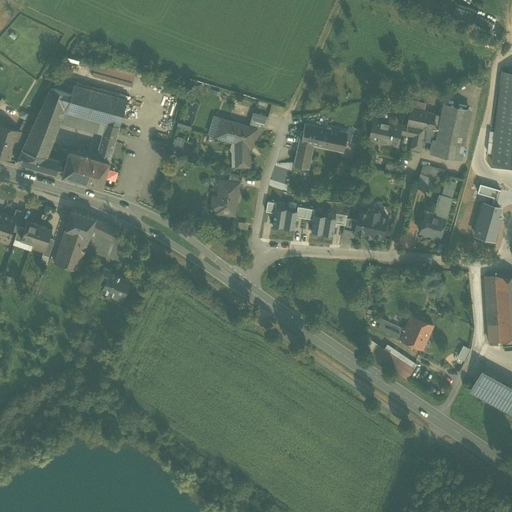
[(511,163),(511,72),(503,72),(492,162),(511,163)]
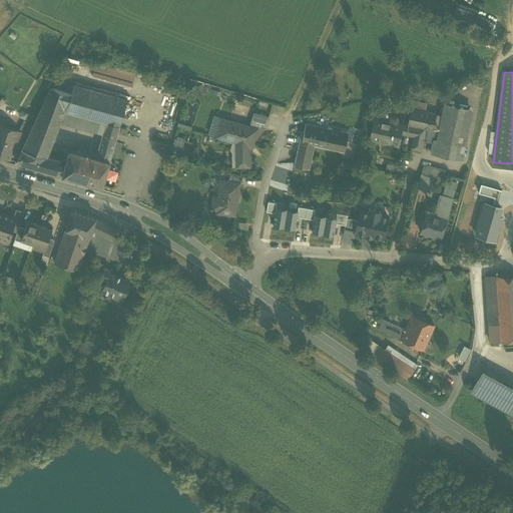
[(487,81),(480,80),(481,74),(472,77),(470,84),(485,88),(487,81)]
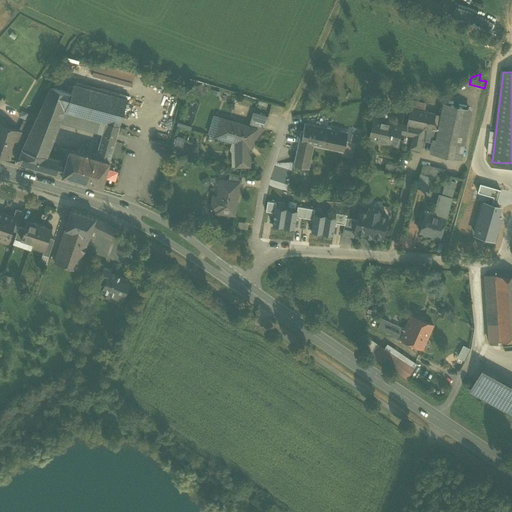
[(21,150),(47,157),(64,111),(74,85),(50,87),(32,126),(28,134),(21,150)]
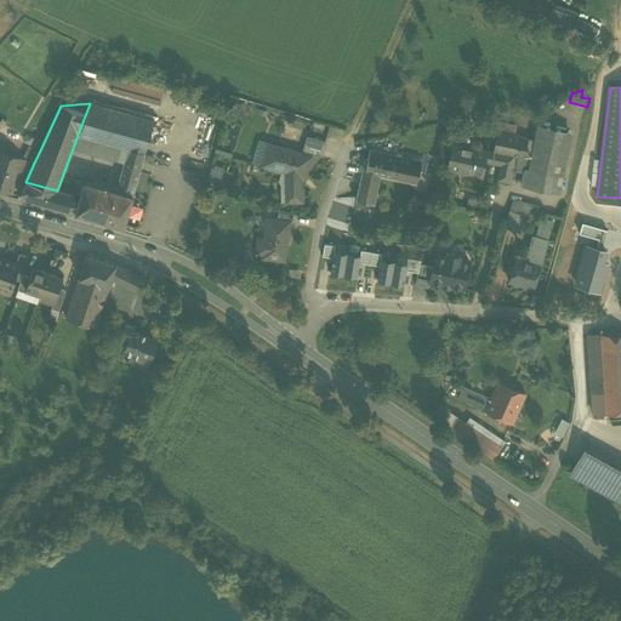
[(153,123),(90,103),(78,135),(127,149),(144,153),(153,123)]
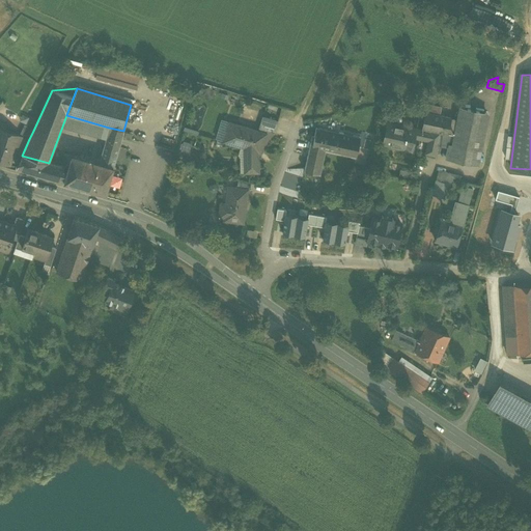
[(430,133),(428,140),(426,154),(436,155),(438,145),(447,147),(448,144),(452,145),(456,119),(439,116),(440,108),(427,105),(422,131),(430,133)]
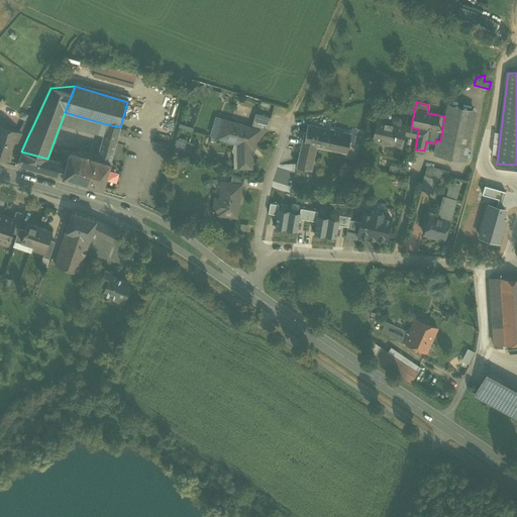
[(446,105),(444,116),(440,141),(436,140),(435,143),(433,153),(463,160),(474,111),(446,105)]
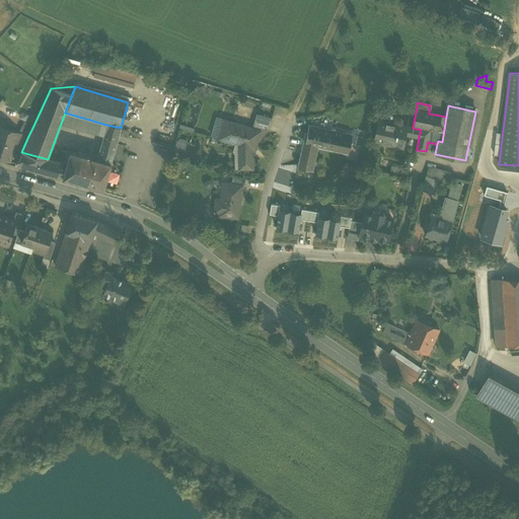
[(252,126),(262,129),(267,131),(271,120),(256,115),(252,126)]
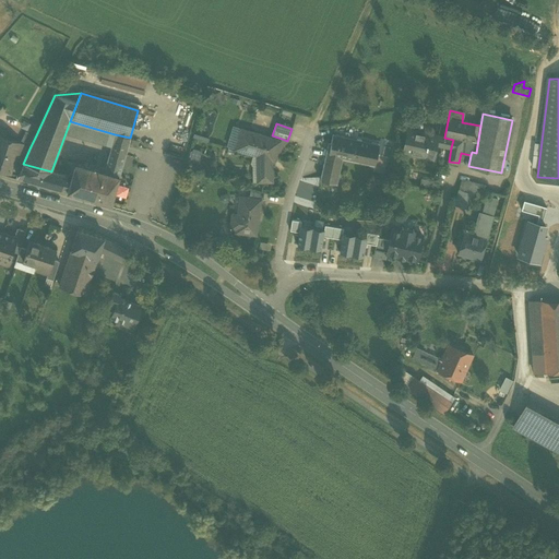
[(258,183),(271,183),(271,158),(273,157),(276,156),(282,139),(272,135),(271,139),(241,129),(235,151),(260,159),(261,164),(259,165),(257,167),(258,183)]
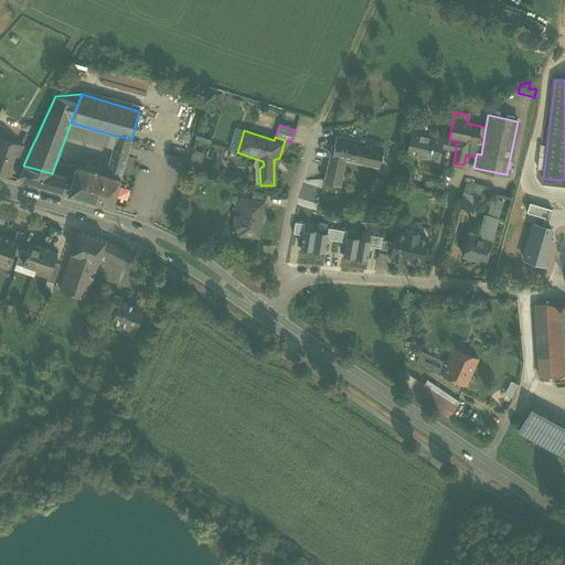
[(456,149),(458,141),(449,139),(413,130),(407,153),(427,158),(427,159),(437,161),(440,146),(456,149)]
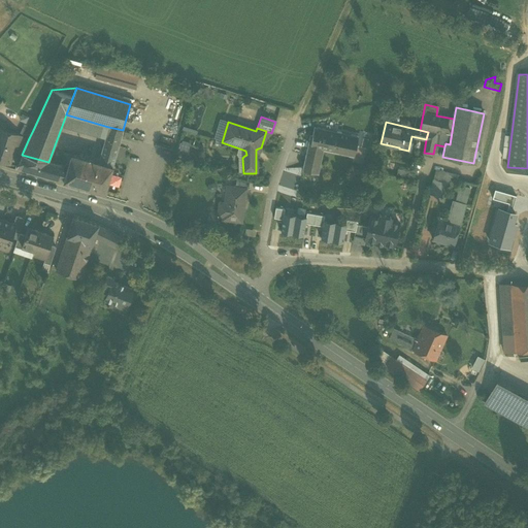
[(21,135),(26,137),(29,138),(33,130),(23,126),(21,135)]
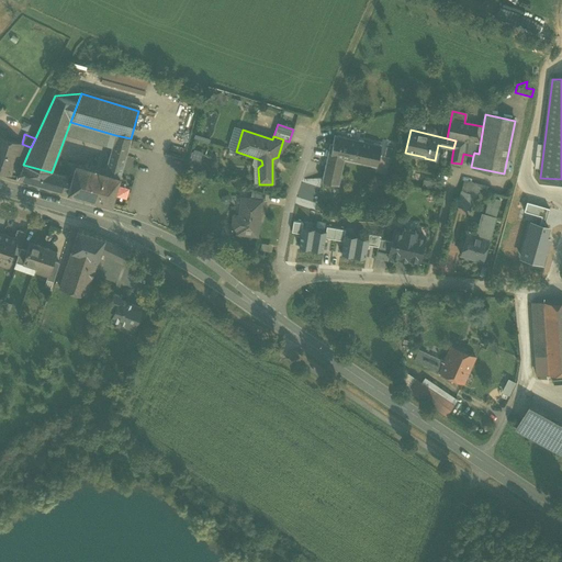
[(104,173),(119,178),(126,152),(131,138),(115,135),(104,173)]
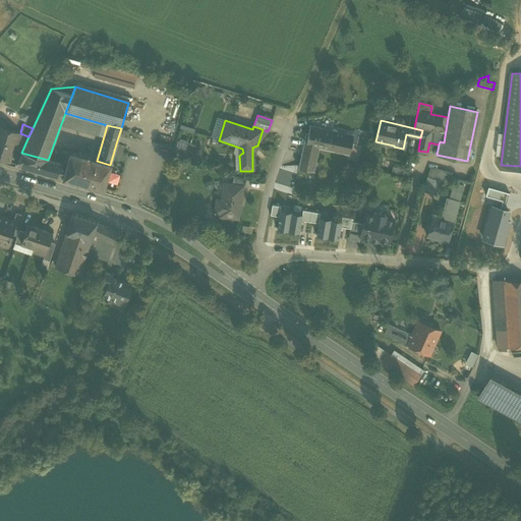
[(299,168),(313,171),(320,147),(343,151),(344,142),(351,145),(353,134),(310,125),(308,138),(305,137),(299,168)]
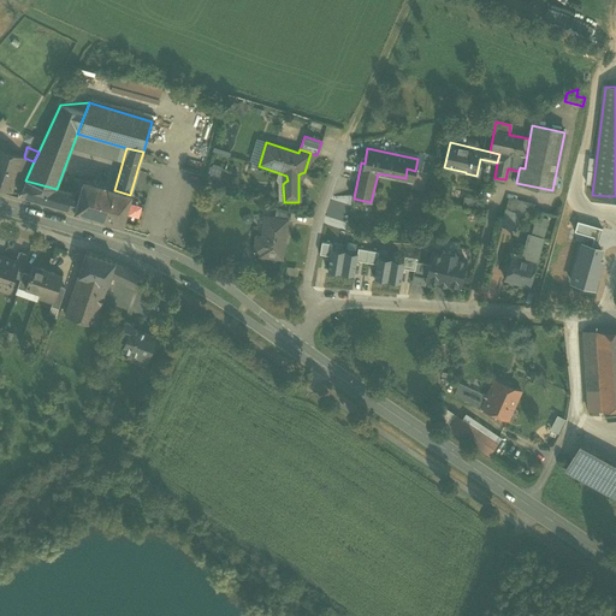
[(0,189),(11,194),(17,178),(24,158),(6,152),(0,149),(0,189)]
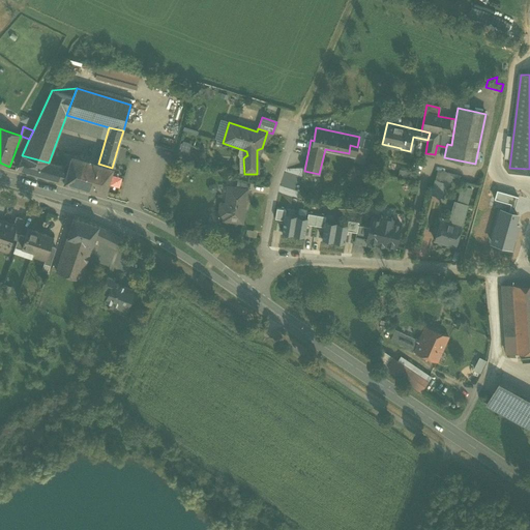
[(26,138),(21,136),(15,153),(20,155),(26,138)]
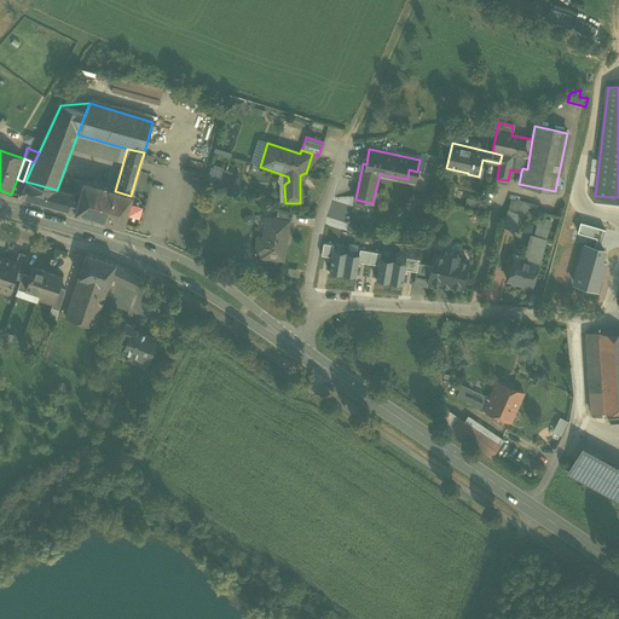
[(18,196),(75,213),(77,202),(74,201),(75,196),(57,190),(25,181),(18,196)]
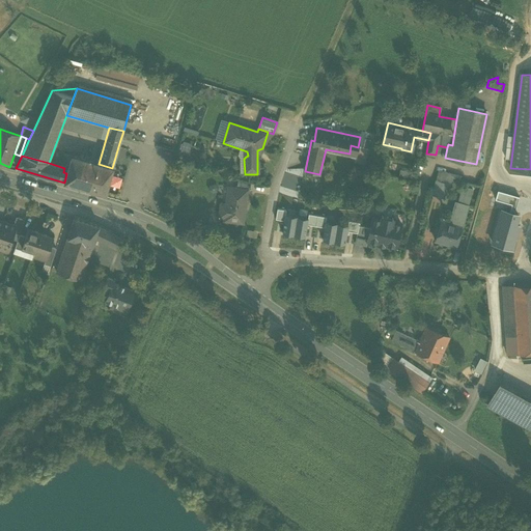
[(99,164),(72,156),(66,173),(64,183),(105,194),(112,168),(99,164)]
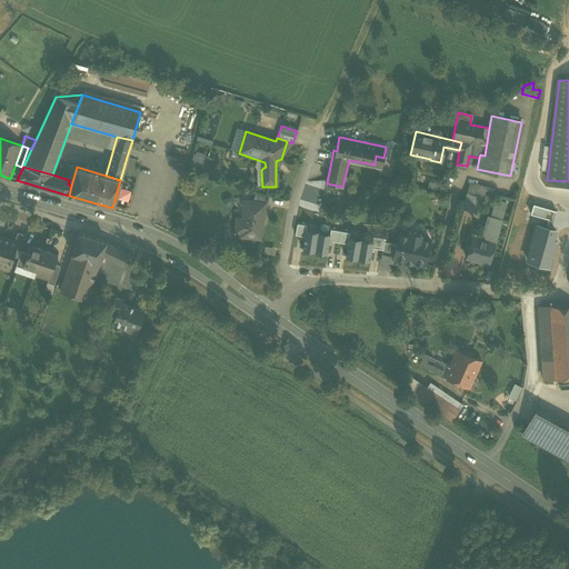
[(441,185),(429,181),(428,188),(440,190),(441,185)]
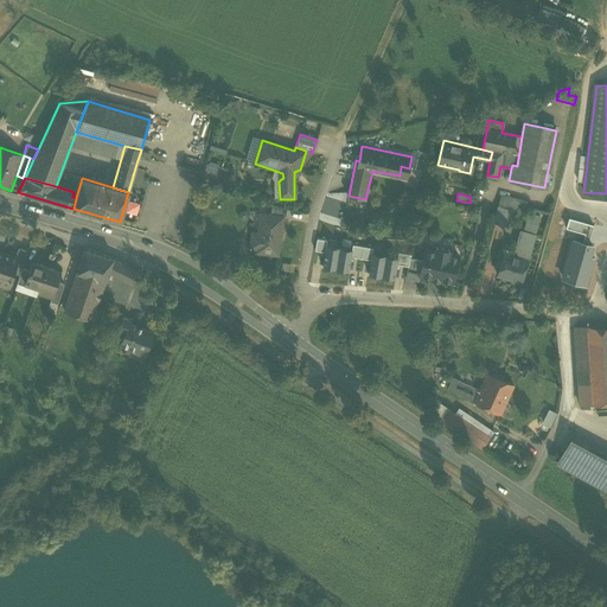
[(493,223),(509,227),(516,203),(499,198),(493,223)]
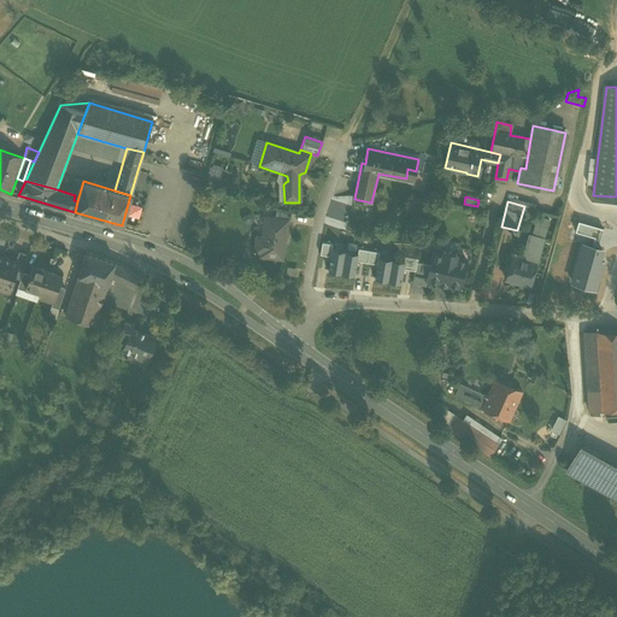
[(275,221),(292,223),(293,213),(277,209),(275,221)]
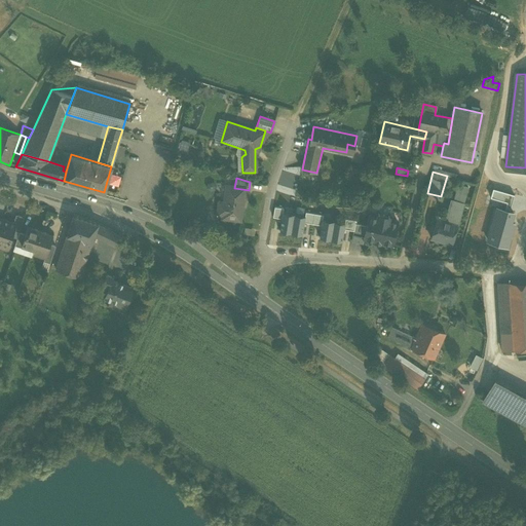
[(458,186),(454,200),(462,202),(466,188),(458,186)]
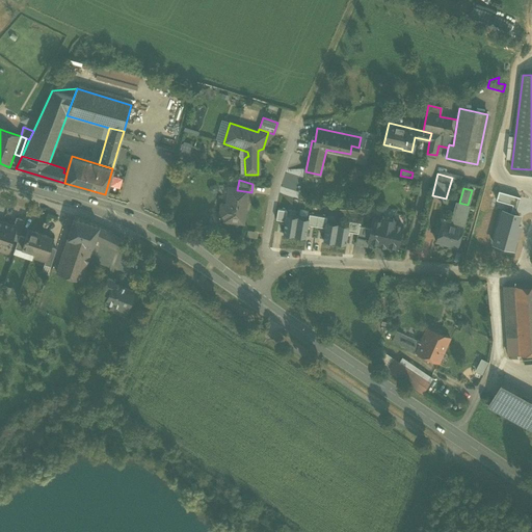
[(228,222),(243,225),(248,194),(250,194),(251,192),(237,190),(230,189),(227,206),(222,205),(220,219),(229,220),(228,222)]
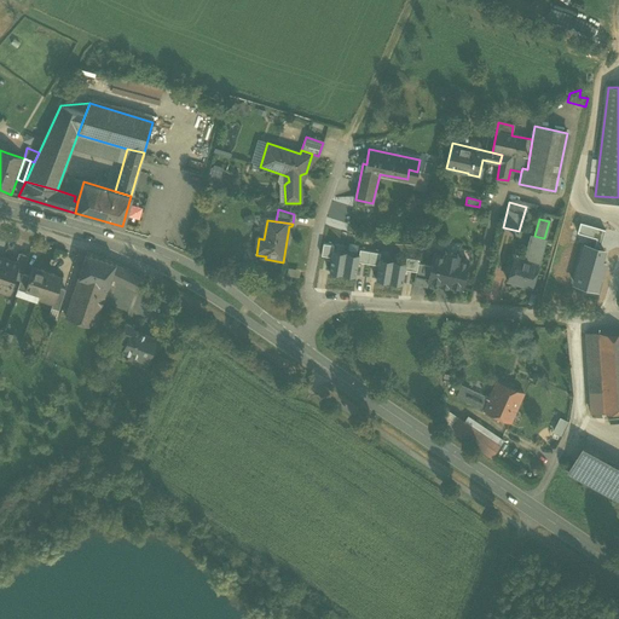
[(596,238),(594,246),(600,247),(605,229),(579,221),(577,232),(596,238)]
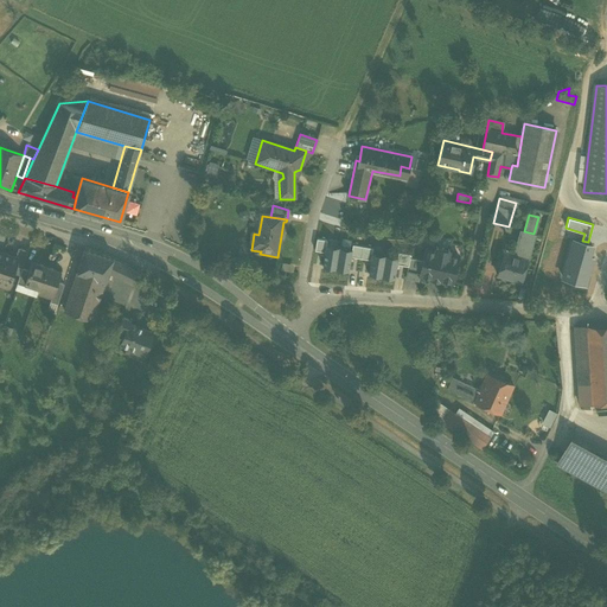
[(504,251),(497,275),(521,282),(535,235),(534,234),(524,231),(523,231),(516,255),(504,251)]
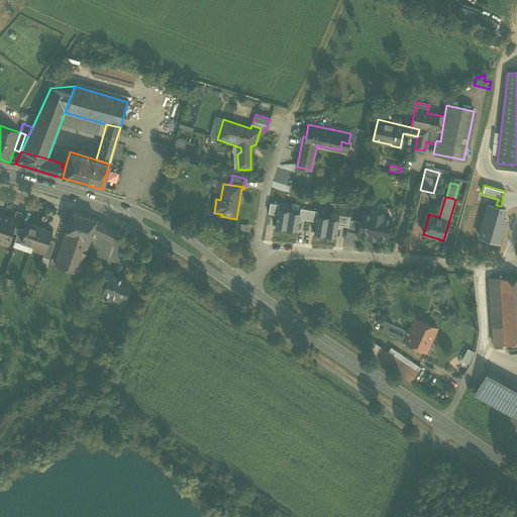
[(496,205),(487,202),(477,236),(500,243),(507,218),(503,217),(506,208),(501,206),(496,205)]
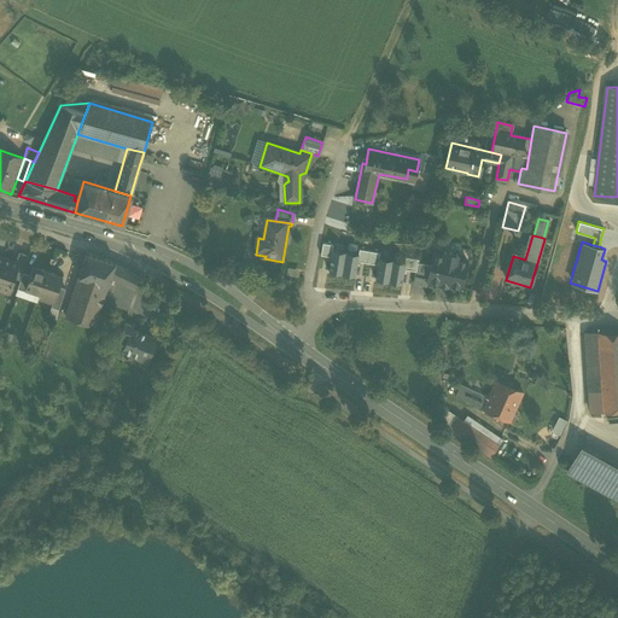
[(333,245),(322,244),(320,256),(325,256),(331,257),(332,250),(333,245)]
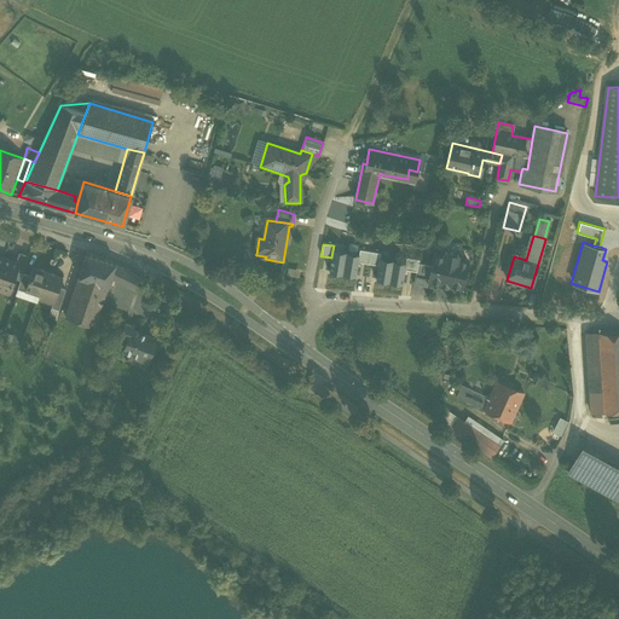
[(346,253),(333,250),(331,258),(329,272),(342,275),(346,253)]
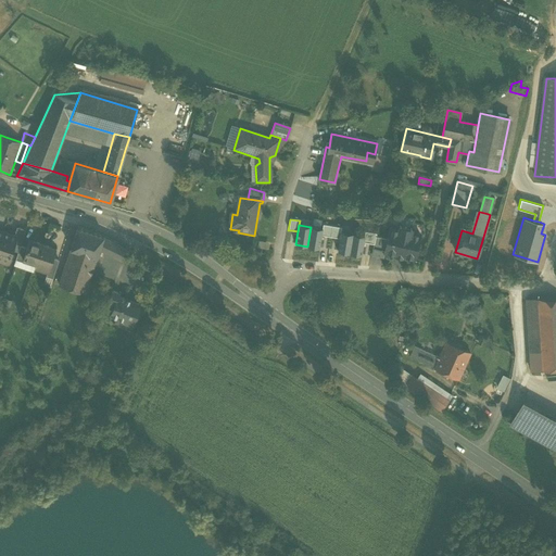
[(332,226),(324,225),(323,229),(321,236),(326,236),(331,237),(332,226)]
